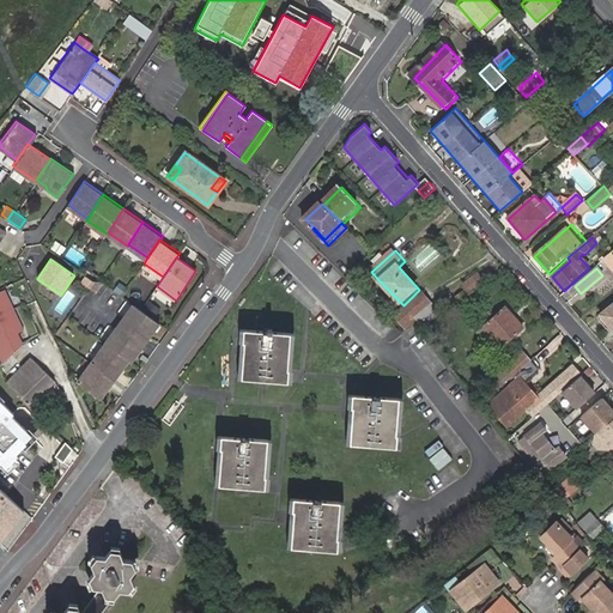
[(481,271),(466,283),(474,293),(489,281),(481,271)]
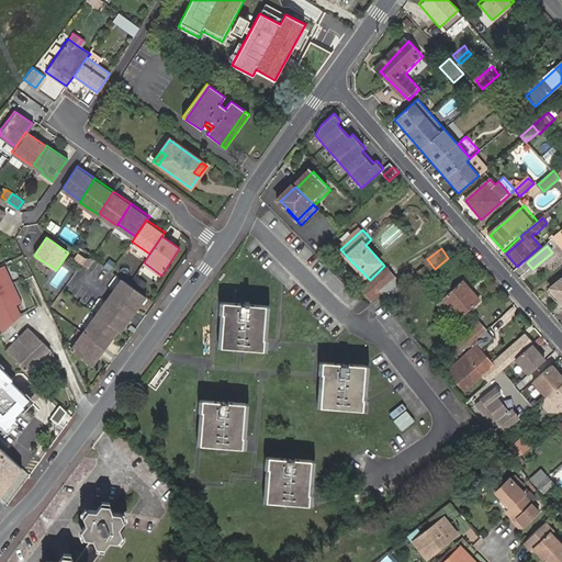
[(80,254),(75,260),(81,265),(82,263),(87,258),(80,254)]
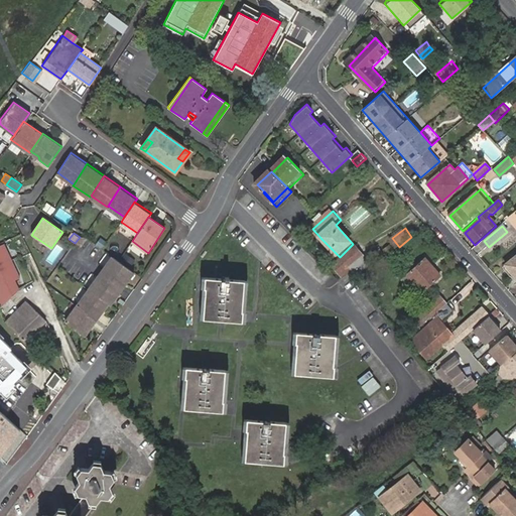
[(82,246),(87,238),(86,237),(80,237),(76,242),(82,246)]
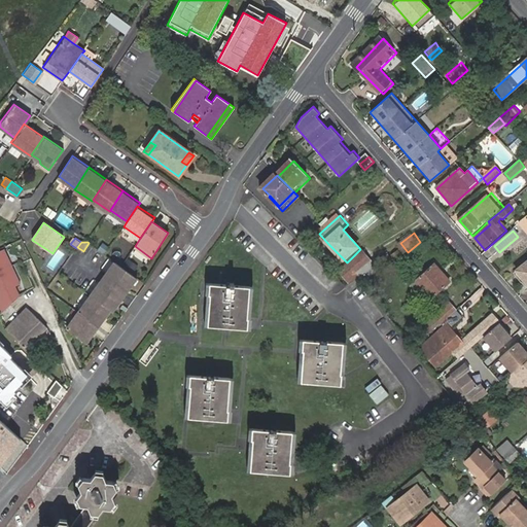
[(0,312),(19,294),(13,285),(20,282),(3,251),(1,247),(0,247),(0,312)]
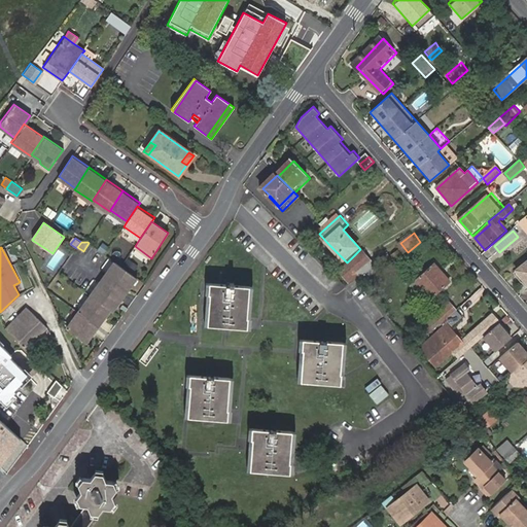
[(365,251),(344,270),(353,282),(360,275),(365,282),(381,269),(365,251)]
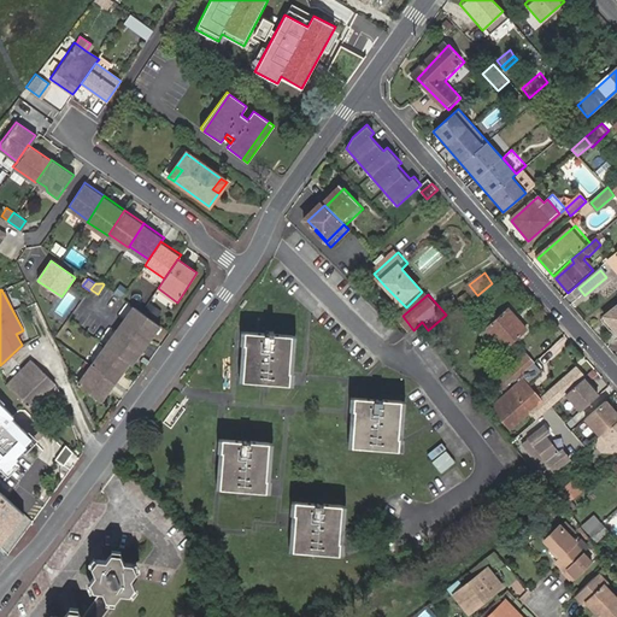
[(134,306),(107,346),(130,363),(133,364),(160,325),(134,306)]
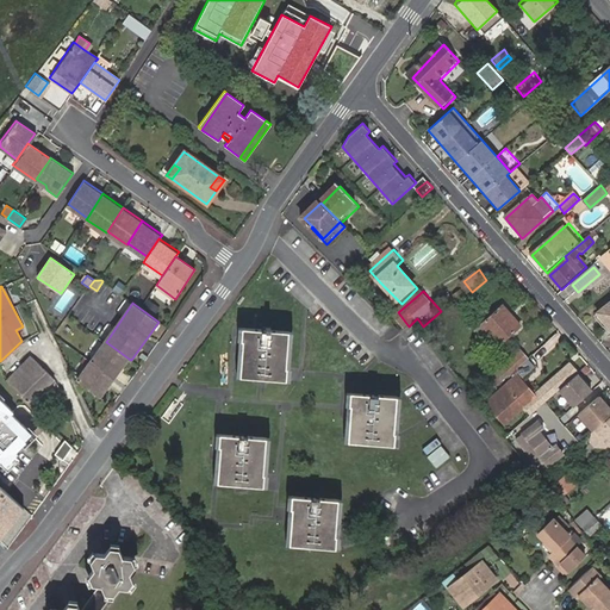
[(609,331),(609,303),(596,315),(609,331)]
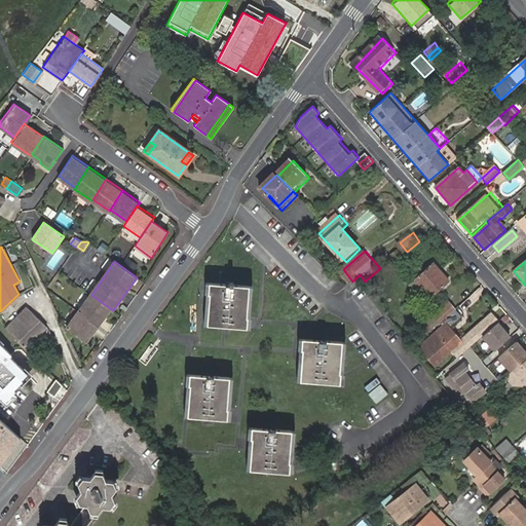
[(415,282),(429,298),(449,280),(436,264),(415,282)]
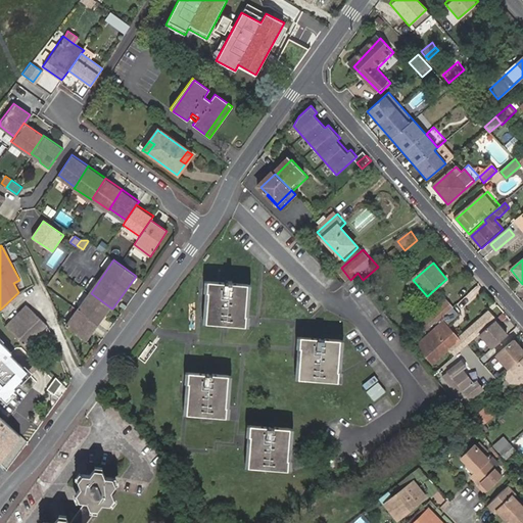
[(227,282),(208,281),(208,291),(215,291),(214,303),(208,303),(207,320),(223,321),(223,323),(247,325),(247,315),(246,314),(247,283),(233,282),(233,280),(227,280),(227,282)]
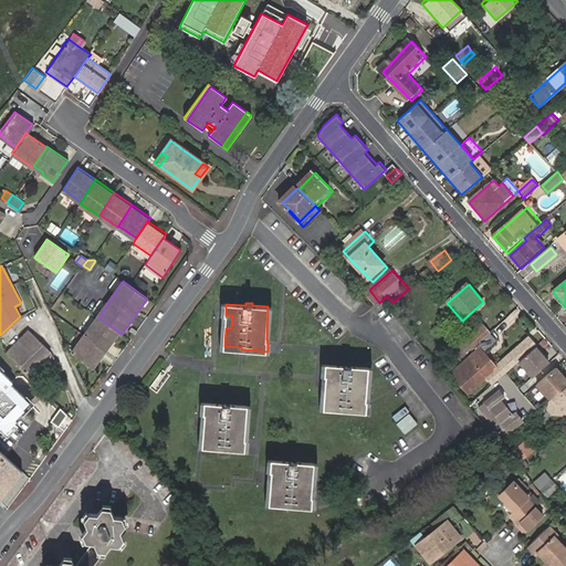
[(458,325),(462,321),(447,303),(442,306),(458,325)]
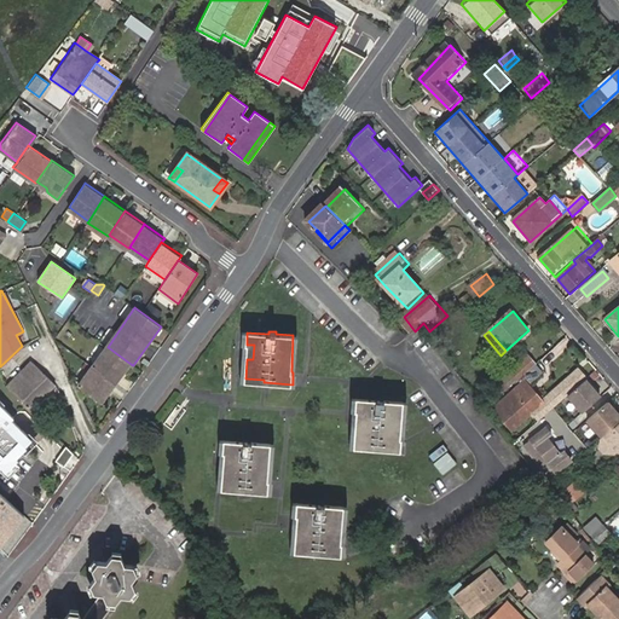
[(247,333),(242,333),(242,345),(243,345),(242,379),(246,379),(247,359),(253,359),(254,345),(247,345),(247,333)]
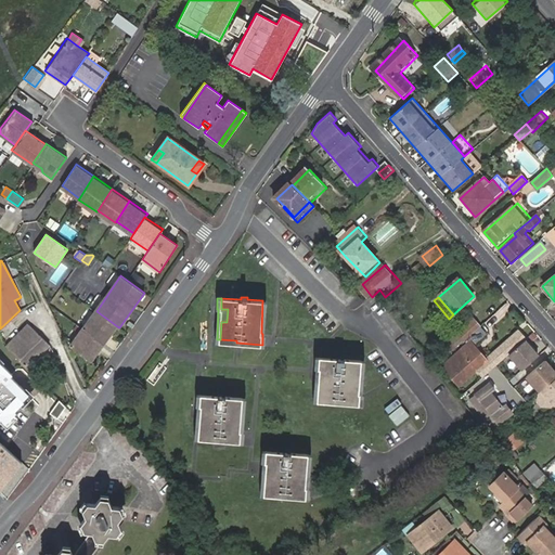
[(97,311),(82,328),(104,344),(117,326),(97,311)]
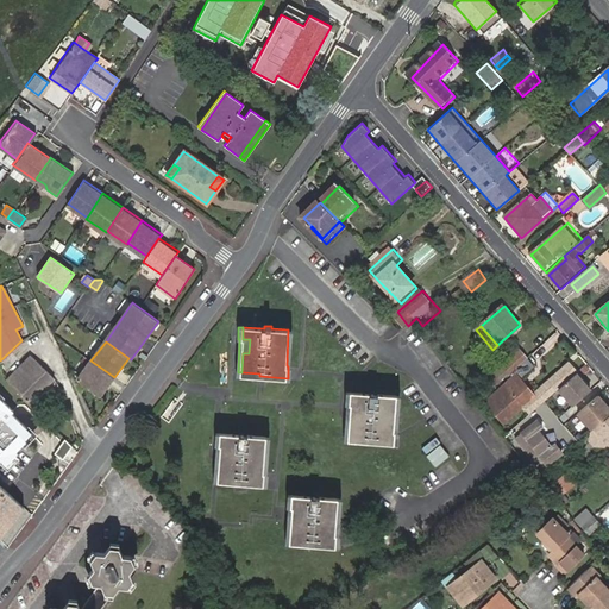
[(496,387),(527,359),(520,351),(501,366),(488,378),(496,387)]
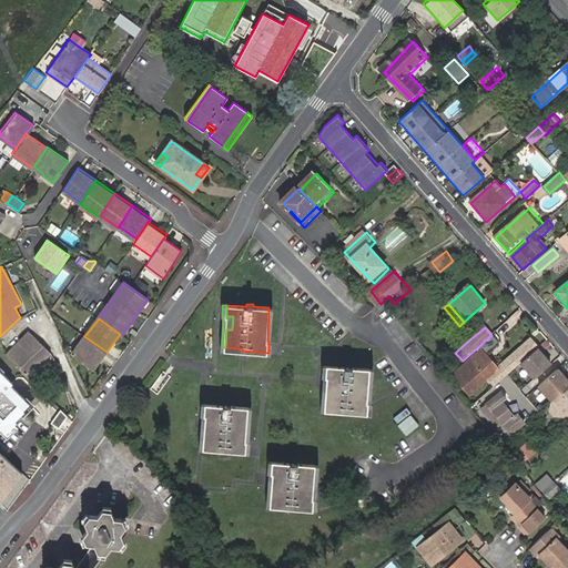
[(30,333),(7,355),(28,376),(51,353),(30,333)]
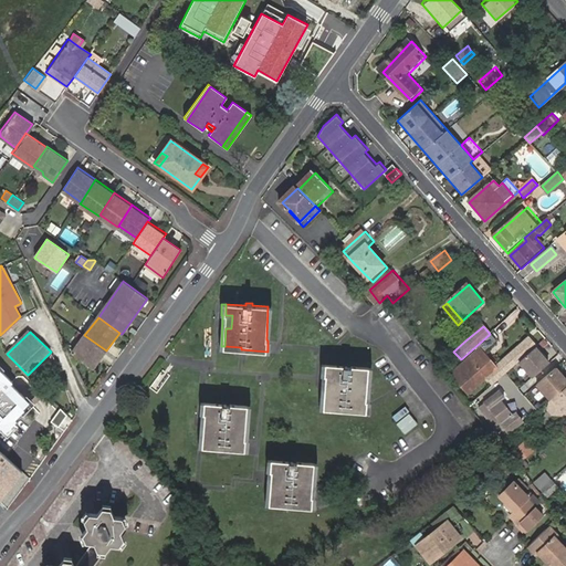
[(491,334),(475,348),(478,350),(480,354),(483,352),(484,354),(485,353),(499,342),(491,334)]
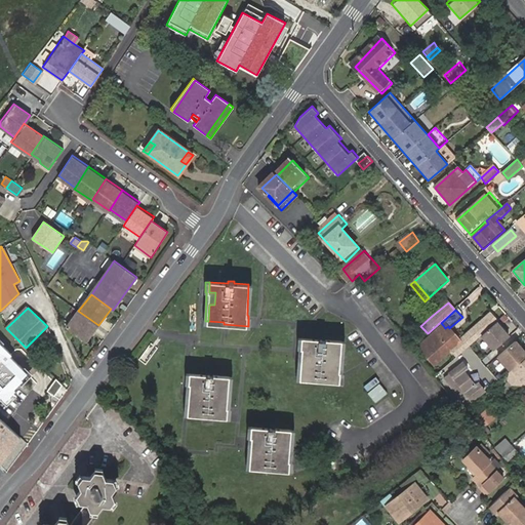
[(98,325),(78,311),(67,327),(86,341),(92,334),(90,333),(92,330),(93,331),(98,325)]
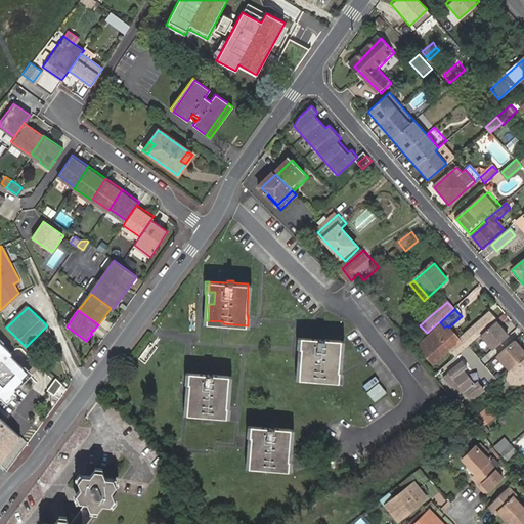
[(438,334),(423,348),(434,364),(450,350),(456,357),(457,356),(470,346),(481,336),(498,321),(491,313),(461,340),(457,343),(446,330),(439,336),(438,334)]
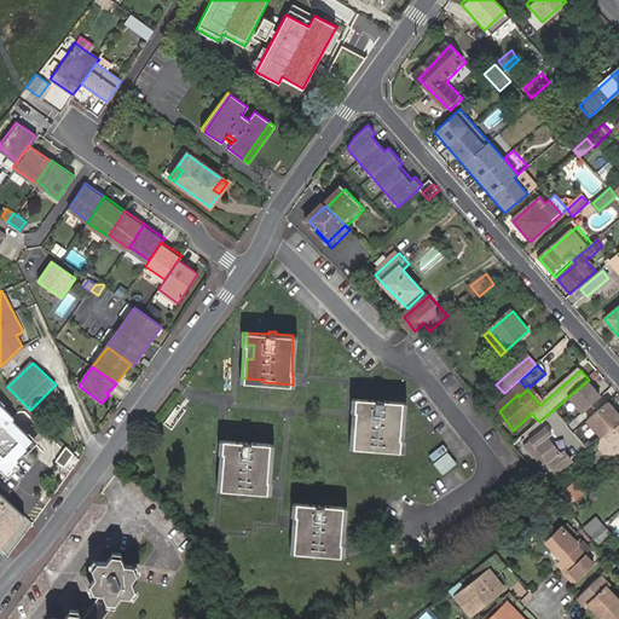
[(583,414),(603,395),(589,380),(568,397),(583,414)]
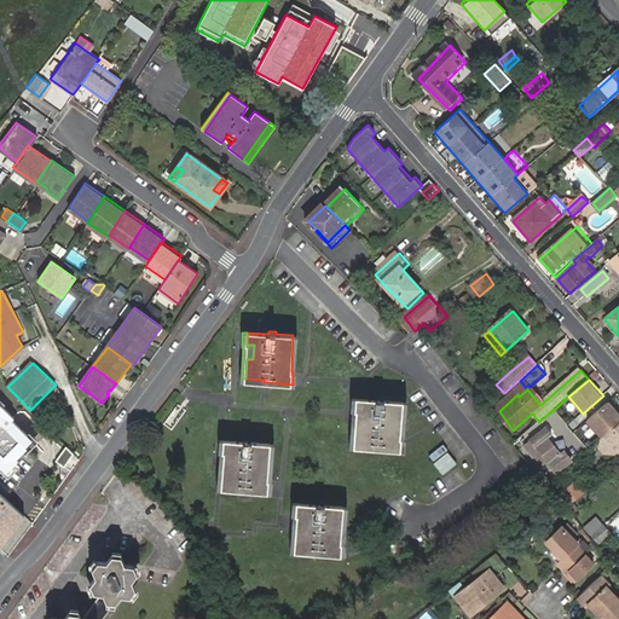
[(525,387),(522,383),(496,408),(499,411),(518,394),(519,397),(527,389),(541,405),(544,401),(531,386),(530,387),(528,385),(525,387)]
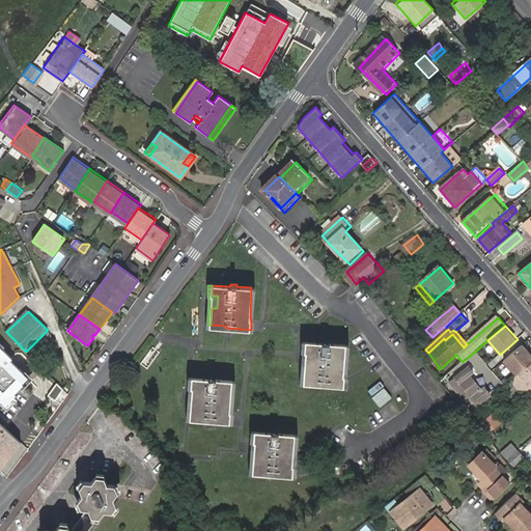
[(302,383),(304,383),(320,384),(322,373),(305,372),(306,364),(310,364),(311,352),(326,353),(327,343),(327,341),(303,340),(302,351),(304,352),(302,383)]
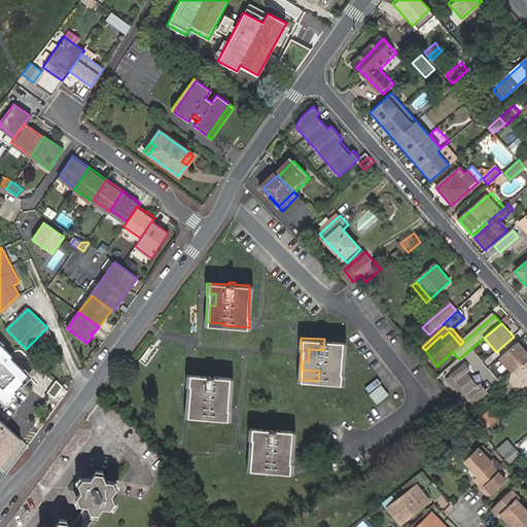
[(319,371),(318,381),(342,382),(343,372),(341,372),(344,340),(328,339),(328,341),(324,341),(323,350),(309,349),(308,361),(304,361),(303,370),(319,371)]
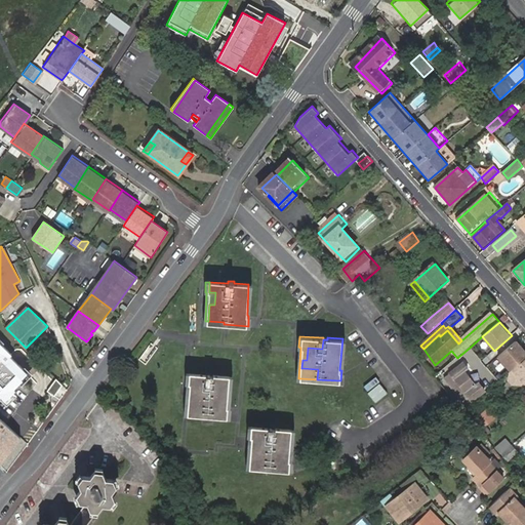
[(524,360),(524,350),(517,340),(497,357),(511,372),(524,360)]
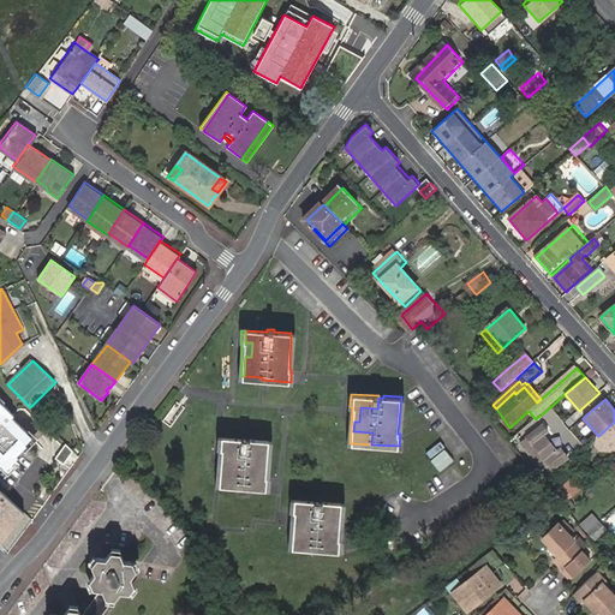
[(36,441),(0,406),(0,465),(7,471),(36,441)]
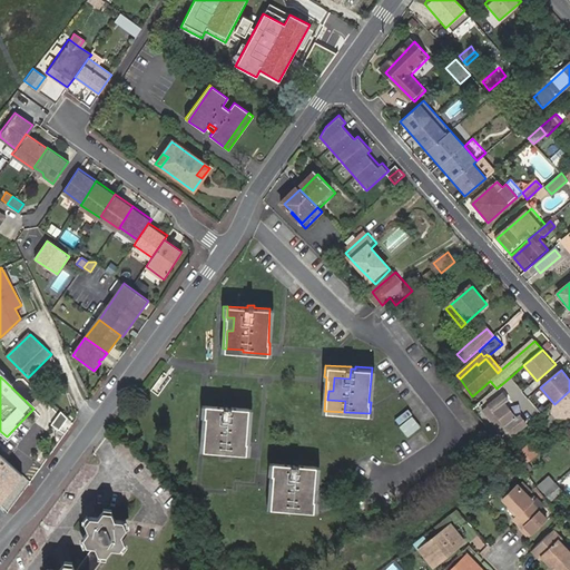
[(569,391),(554,404),(551,408),(550,414),(554,420),(566,421),(569,415),(569,391)]
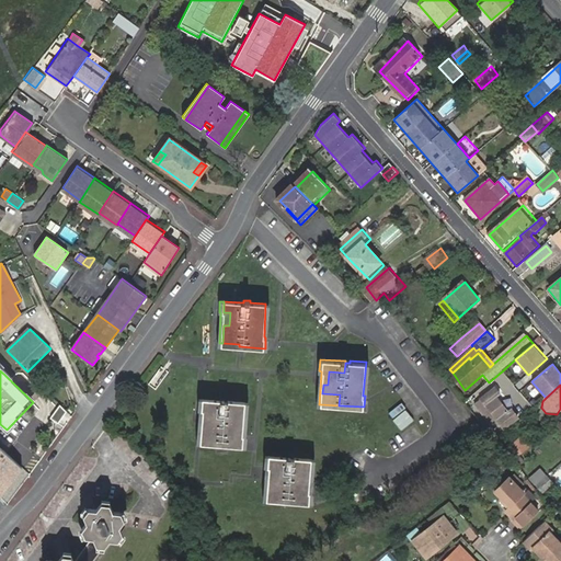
[(481,409),(496,427),(502,423),(506,427),(518,416),(512,409),(508,410),(499,397),(501,395),(496,388),(483,399),(488,404),(481,409)]
